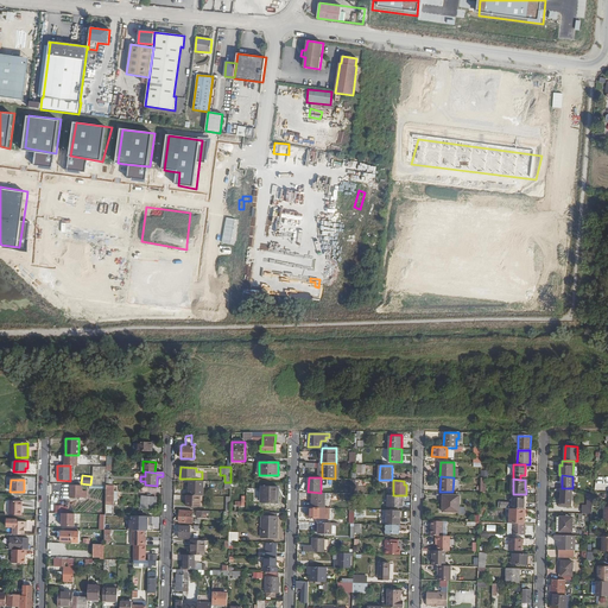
[(203,495),(203,481),(189,481),(189,495),(201,495),(203,495)]
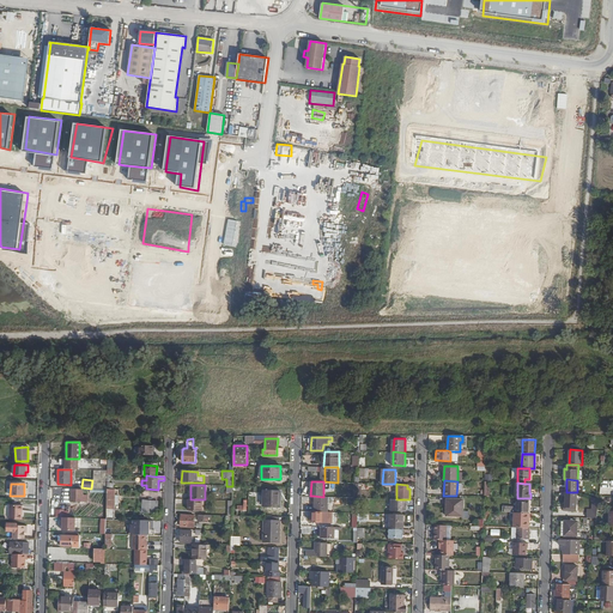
[(83,496),(83,491),(71,491),(71,502),(86,503),(87,497),(83,496)]
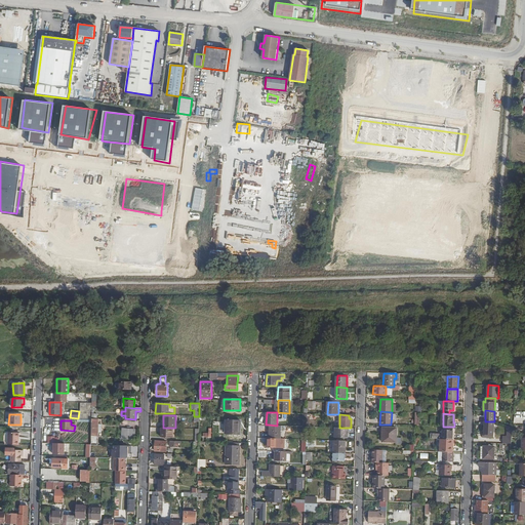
[(226,420),(226,434),(240,434),(240,420),(226,420)]
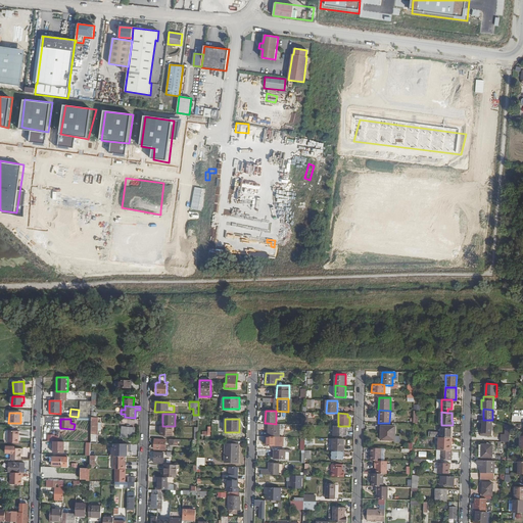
[(491,435),(492,420),(490,420),(483,420),(482,429),(482,431),(485,431),(485,435),(491,435)]
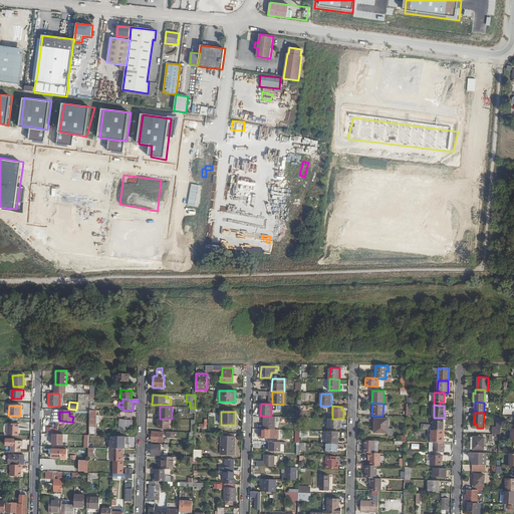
[(274,429),(275,429),(275,417),(271,417),(263,416),(263,429),(270,429),(274,429)]
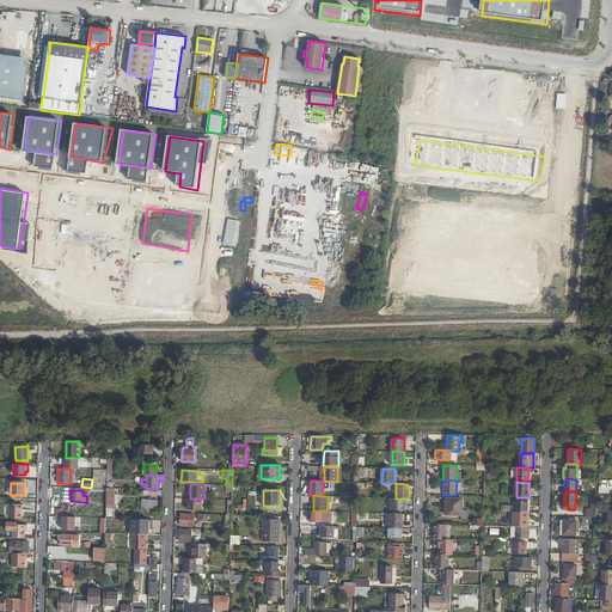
[(595,516),(597,509),(598,499),(592,496),(591,512),(587,512),(587,516),(595,516)]
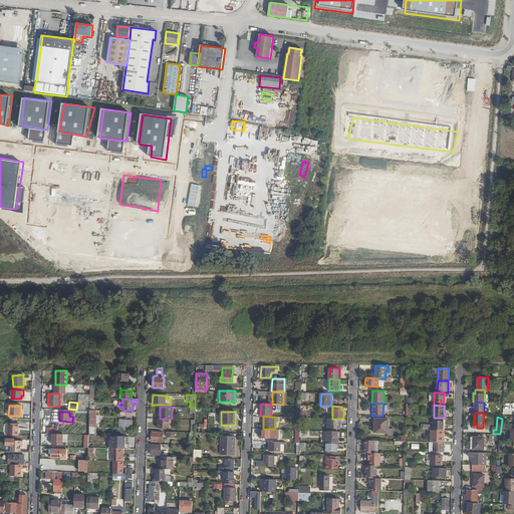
[(443,431),(444,418),(434,418),(433,425),(423,424),(423,426),(421,426),(421,430),(431,430),(443,431)]
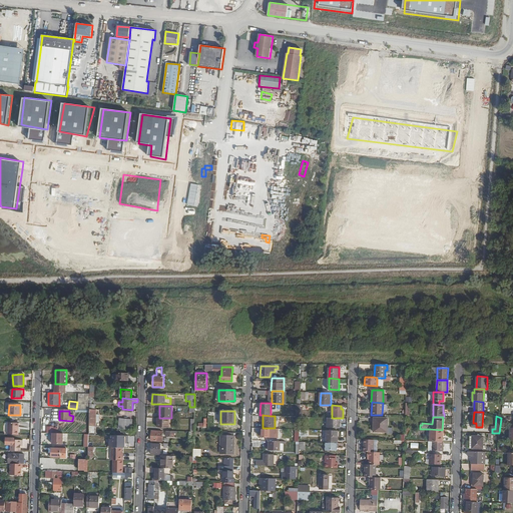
[(132,429),(127,428),(128,418),(119,418),(118,428),(122,428),(122,432),(131,433),(132,429)]
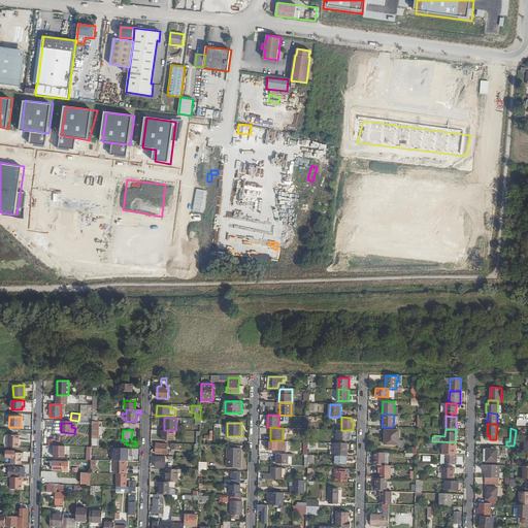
[(164,430),(162,430),(161,440),(173,440),(174,430),(164,430)]
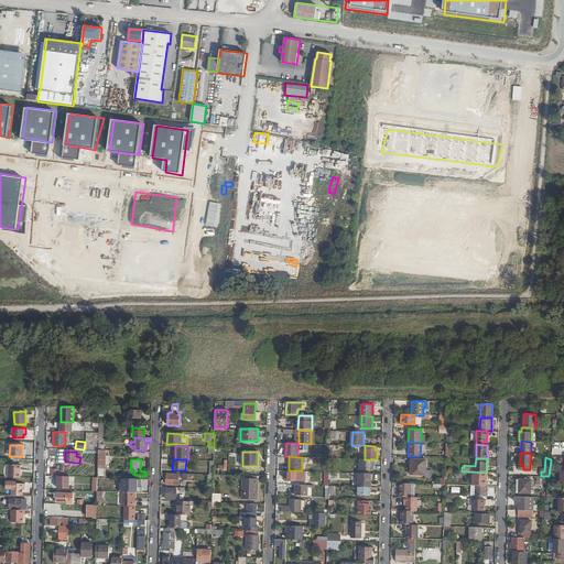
[(373,469),(373,459),(367,459),(365,459),(360,459),(359,469),(373,469)]
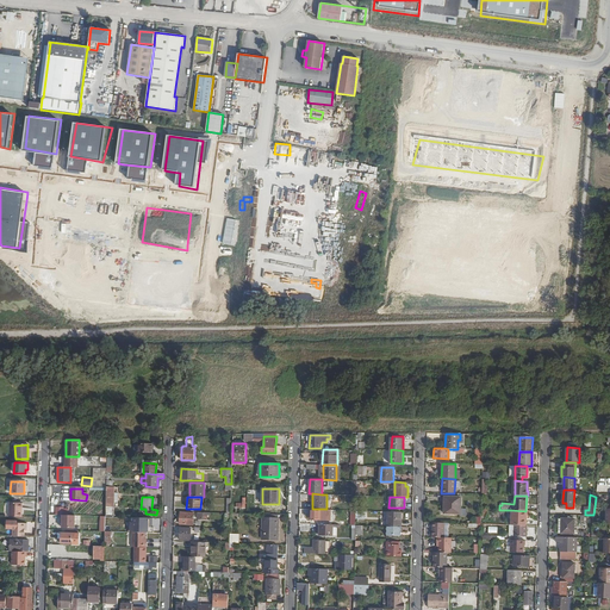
[(461,497),(446,497),(446,506),(444,506),(444,514),(460,514),(461,497)]
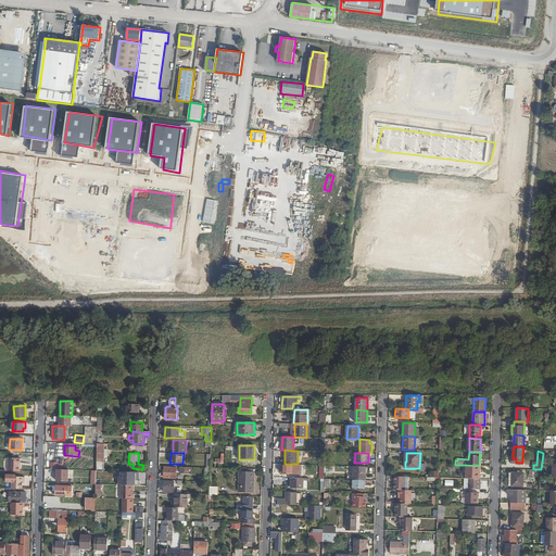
[(9,470),(20,471),(21,458),(9,458),(9,470)]
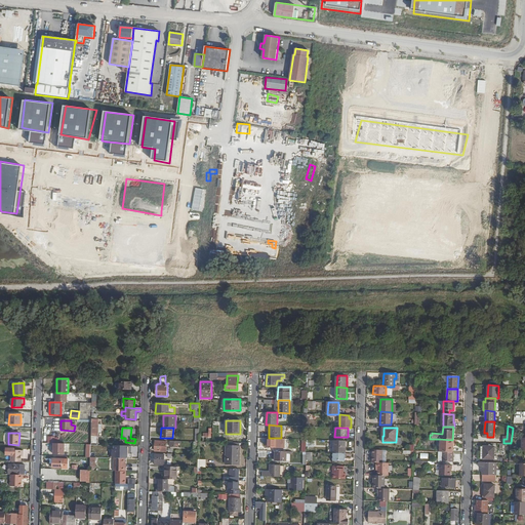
[(269,438),(268,438),(267,446),(276,446),(276,447),(279,448),(280,438),(276,438),(269,438)]
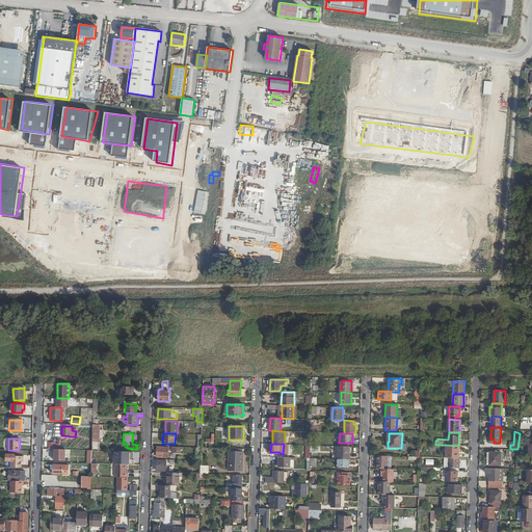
[(447,457),(448,458),(458,458),(458,446),(446,445),(447,451),(447,457)]
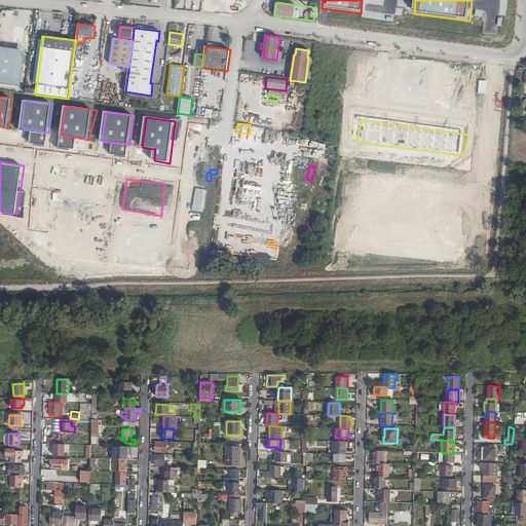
[(335,441),(334,454),(345,454),(346,442),(335,441)]
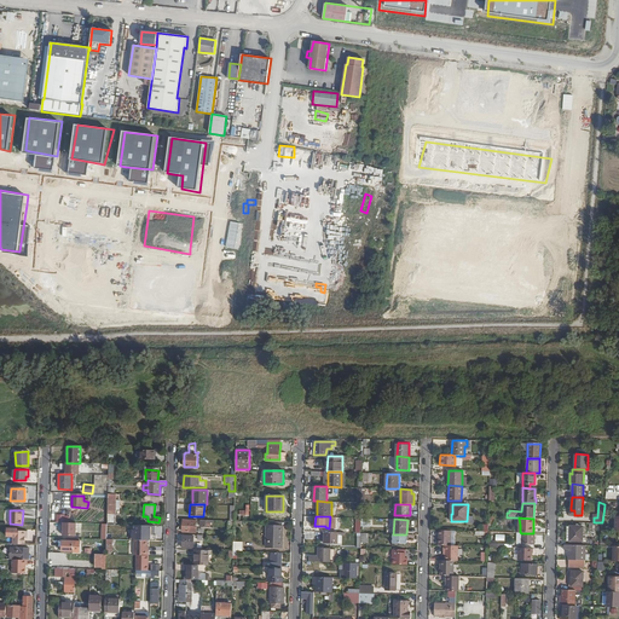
[(368,542),(368,533),(360,533),(359,526),(369,526),(369,520),(356,520),(356,548),(360,548),(360,542),(368,542)]
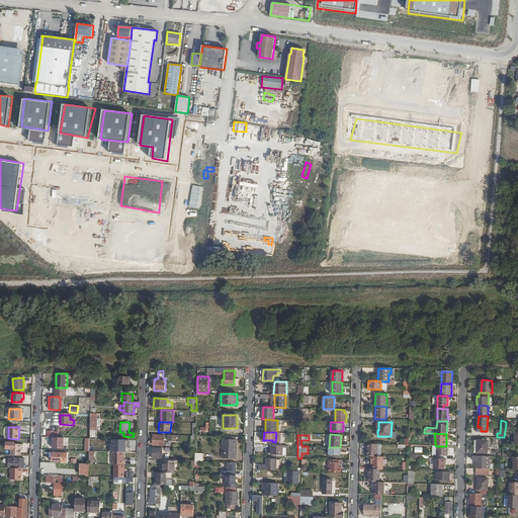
[(152,445),(164,446),(164,436),(153,436),(152,445)]
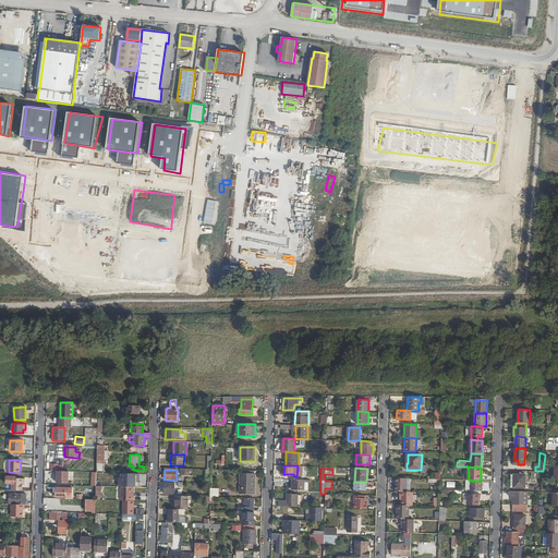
[(69,472),(56,472),(56,476),(57,476),(57,483),(69,484),(69,472)]
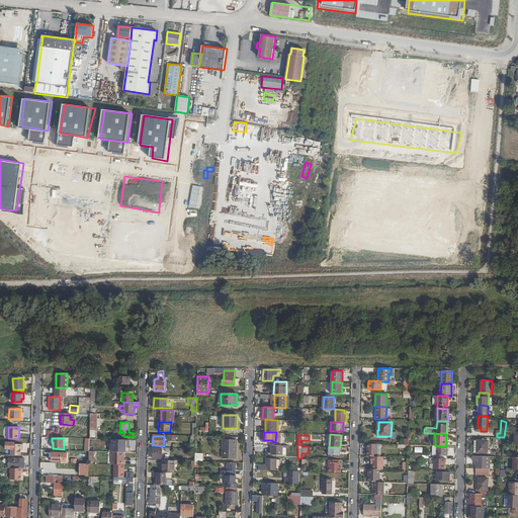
[(111,443),(110,452),(112,452),(123,452),(125,452),(126,440),(112,439),(112,443),(111,443)]
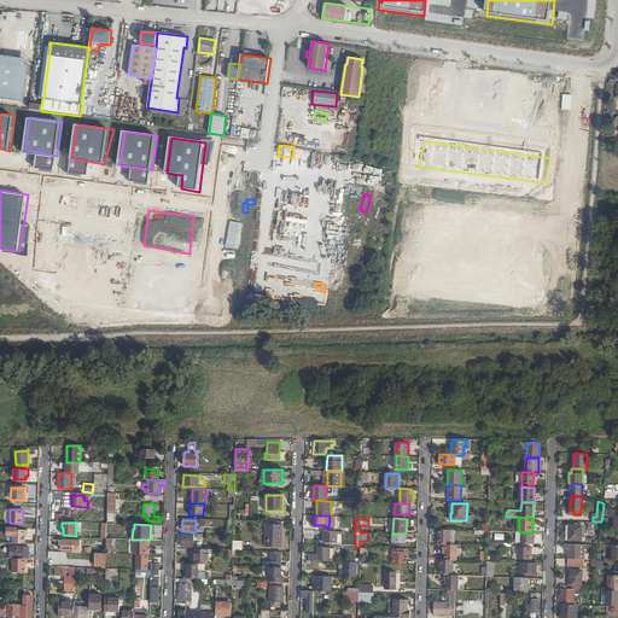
[(281,526),(267,525),(266,525),(266,547),(281,547),(281,526)]
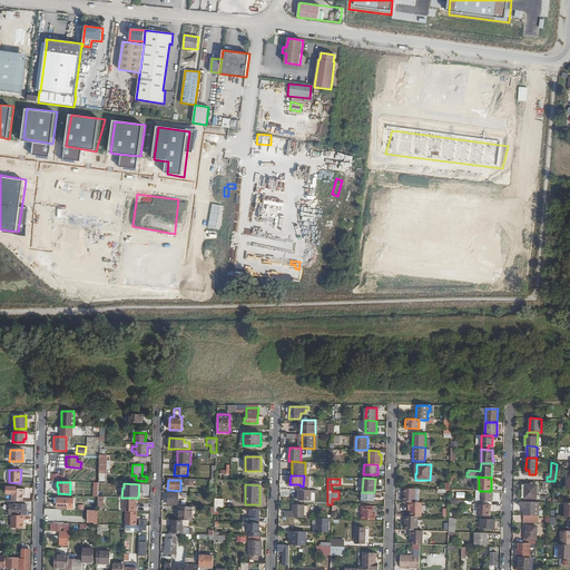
[(415,502),(415,489),(404,488),(403,502),(408,502),(415,502)]
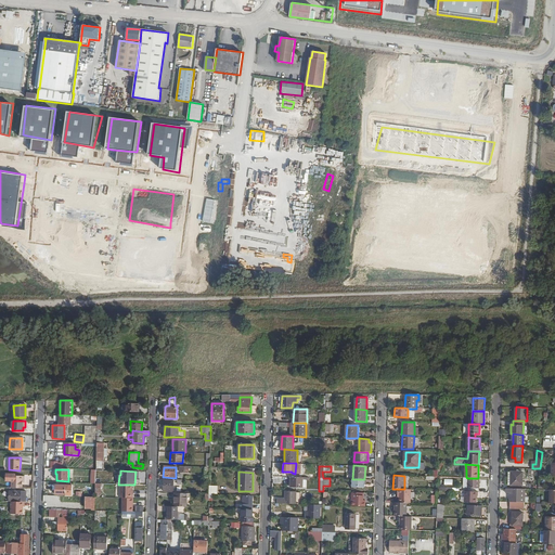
[(523,485),(523,475),(511,475),(511,485),(523,485)]
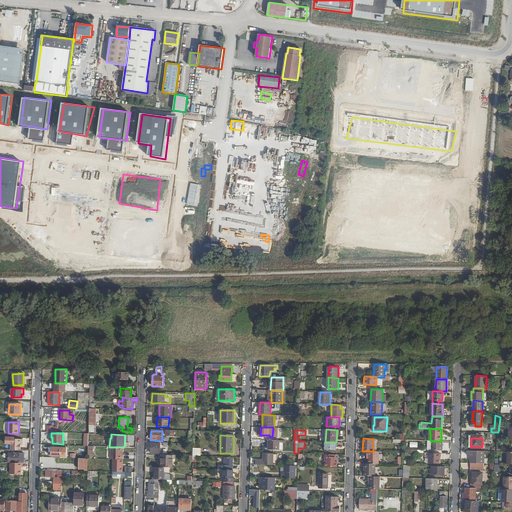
[(11,439),(10,450),(20,451),(20,440),(11,439)]
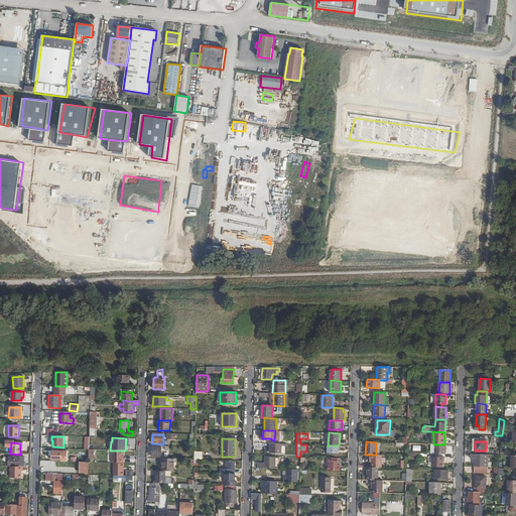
[(281,443),(271,443),(270,453),(281,453),(281,443)]
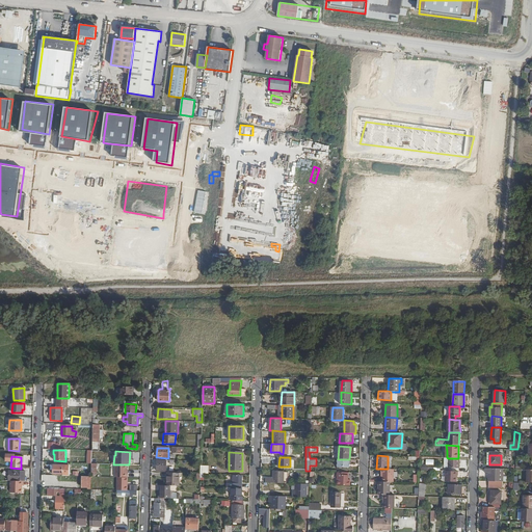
[(459,468),(459,458),(458,458),(448,458),(448,468),(459,468)]
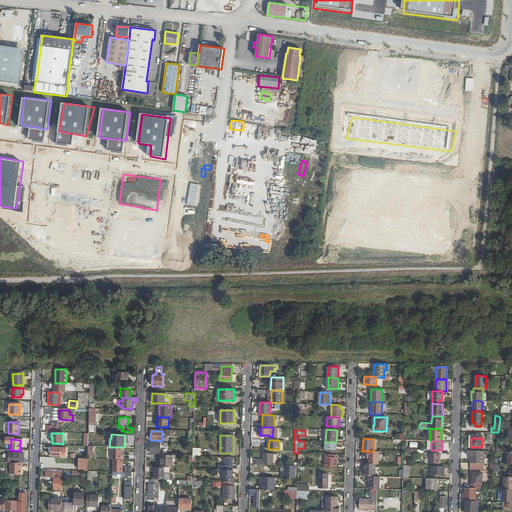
[(163,442),(161,442),(161,443),(151,443),(150,453),(160,453),(160,446),(168,446),(168,442),(167,442),(163,442)]
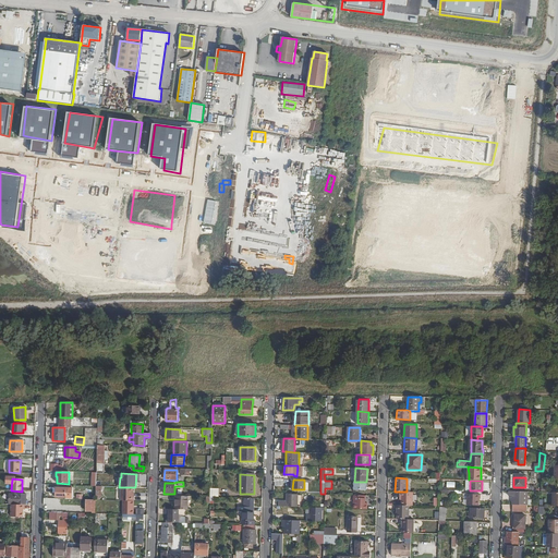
[(123,501),(134,501),(134,494),(133,494),(133,487),(121,487),(121,500),(123,501)]
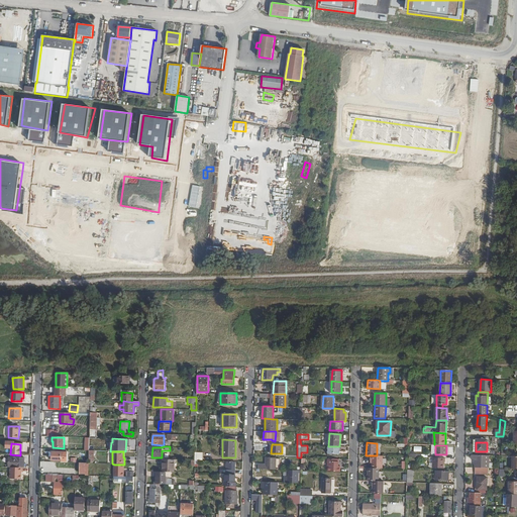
[(67,452),(52,452),(52,457),(52,460),(62,461),(61,462),(67,462),(67,452)]
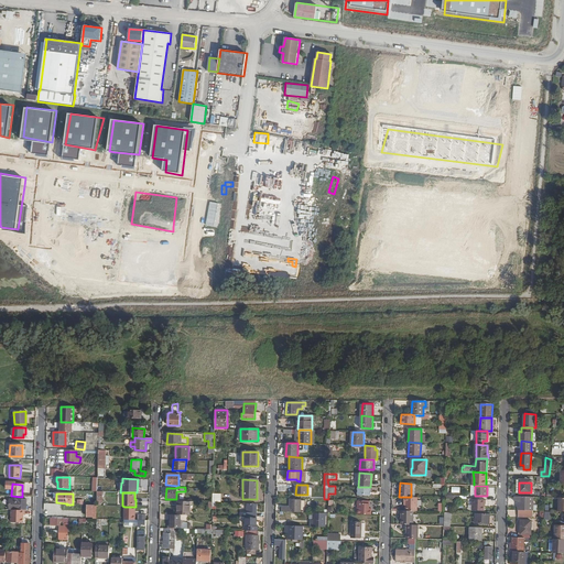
[(533,510),(533,497),(514,496),(514,501),(518,501),(518,509),(533,510)]
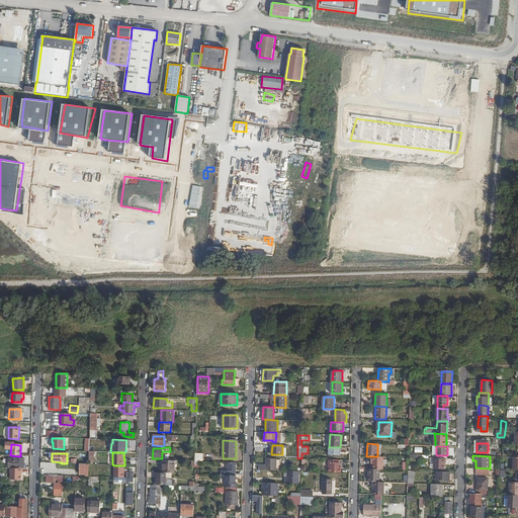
[(382,469),(383,457),(377,456),(370,456),(370,461),(372,461),(372,463),(372,469),(378,469),(382,469)]
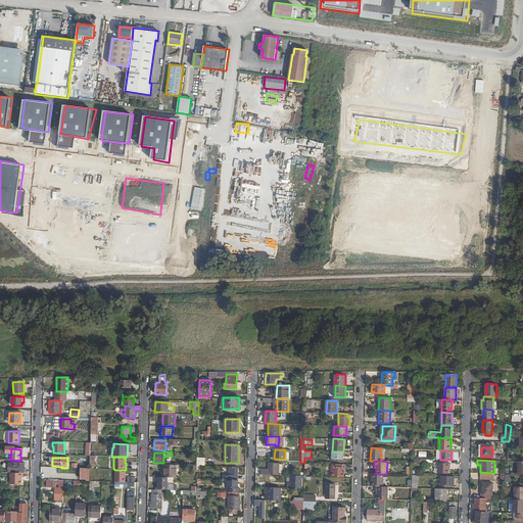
[(24,473),(25,473),(25,463),(15,463),(15,464),(9,464),(8,473),(10,473),(20,473),(24,473)]
